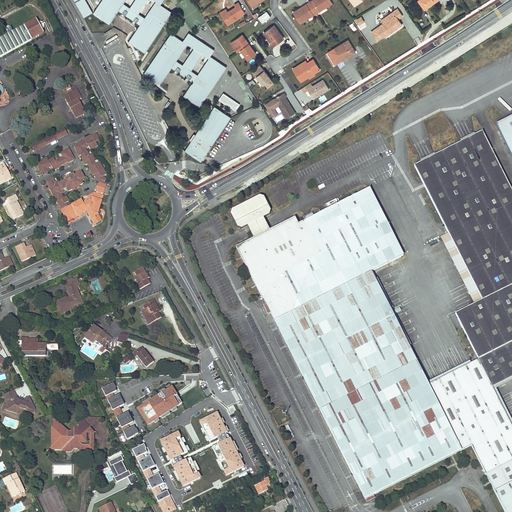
[(88,0),(77,0),(85,15),(94,10),(88,0)]
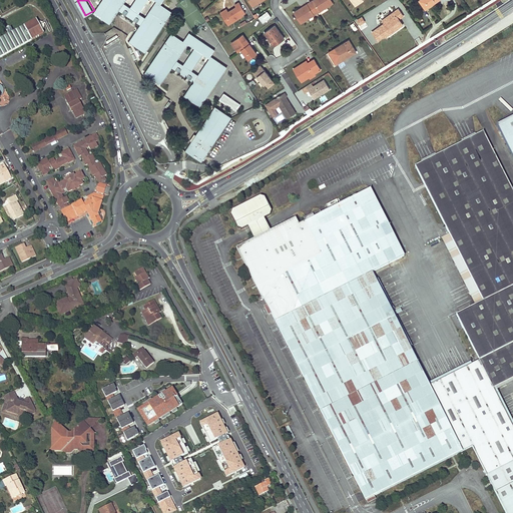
[(126,0),(102,0),(93,14),(109,24),(119,11),(122,13),(125,15),(133,20),(137,23),(140,25),(129,42),(145,53),(163,28),(173,13),(161,5),(162,3),(157,0),(145,18),(138,14),(147,0),(135,0),(130,8),(124,4),(126,0)]
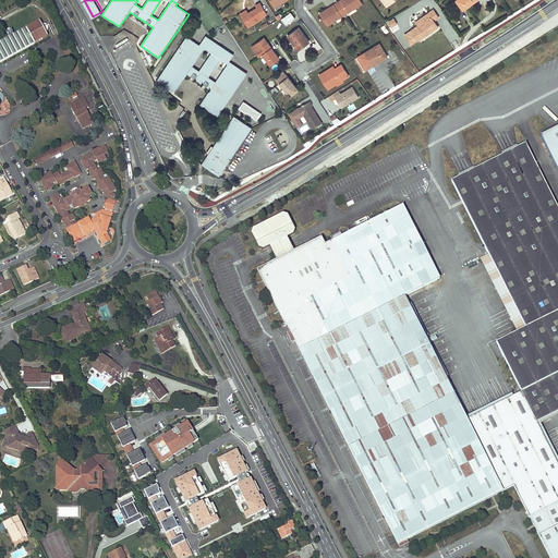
[(269,0),(276,10),(282,5),(281,3),(287,0),(269,0)]
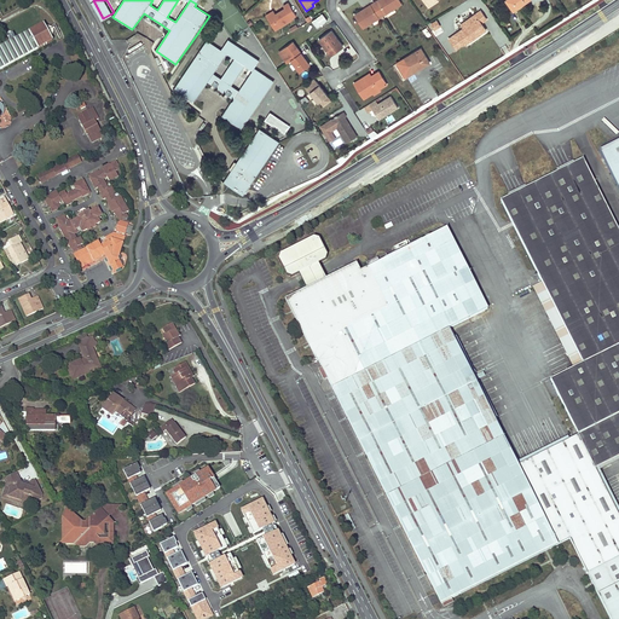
[(399,0),(376,0),(374,3),(381,15),(385,11),(386,13),(393,10),(392,7),(400,3),(399,0)]
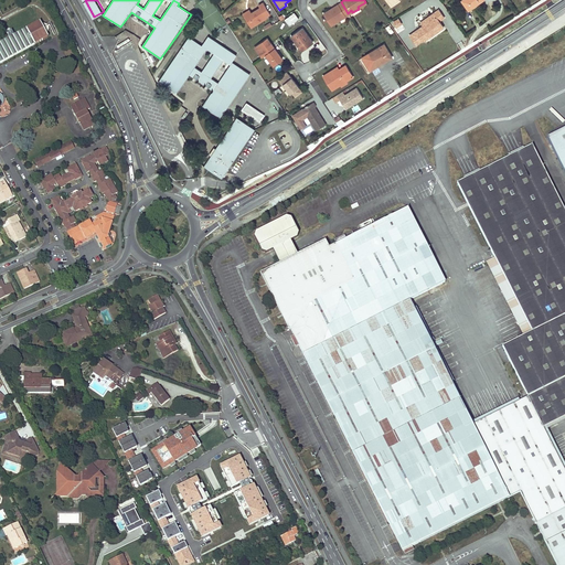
[(481,0),(461,0),(469,9),(481,0)]
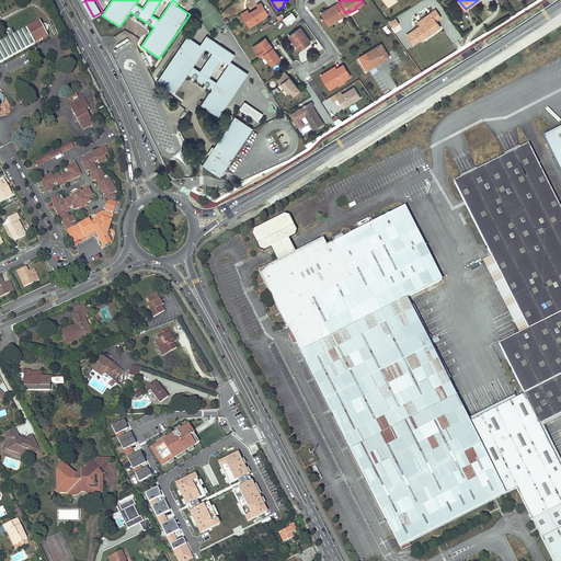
[(339,2),(321,13),(328,23),(334,19),(336,21),(343,16),(342,14),(345,13),(339,2)]
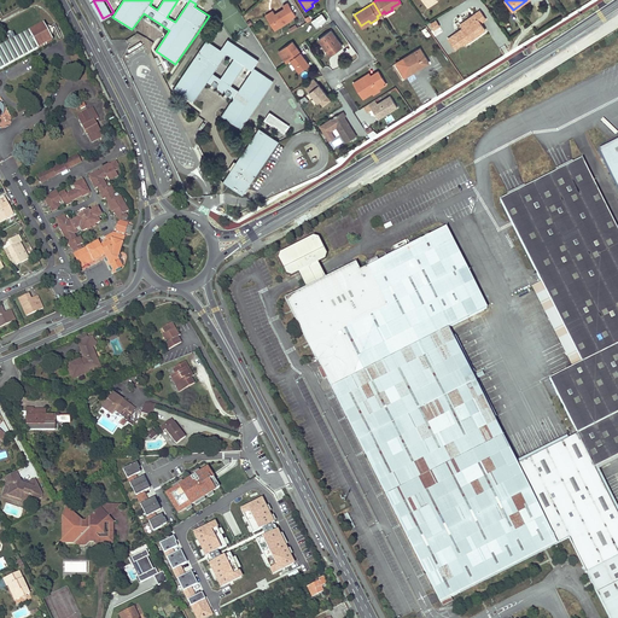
[(296,16),(292,10),(289,4),(284,6),(285,9),(277,15),(268,19),(275,30),(292,21),(291,18),(296,16)]
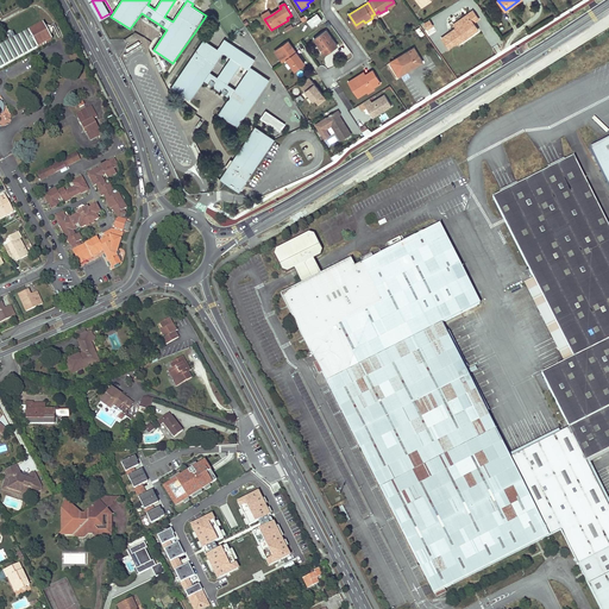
[(470,18),(441,37),(449,46),(457,41),(458,43),(478,29),(473,23),(478,19),(473,10),(468,13),(470,18)]
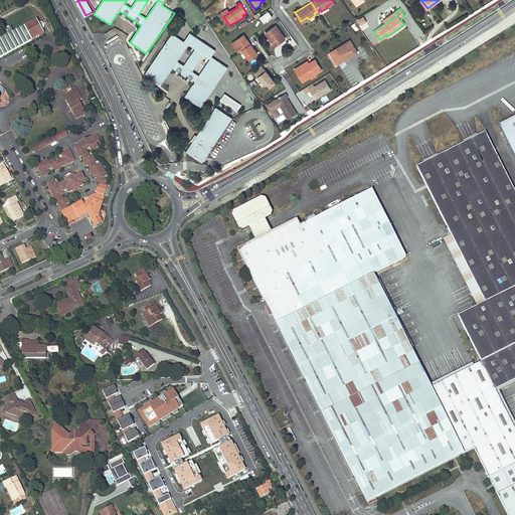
[(250,14),(244,18),(248,23),(254,19),(250,14)]
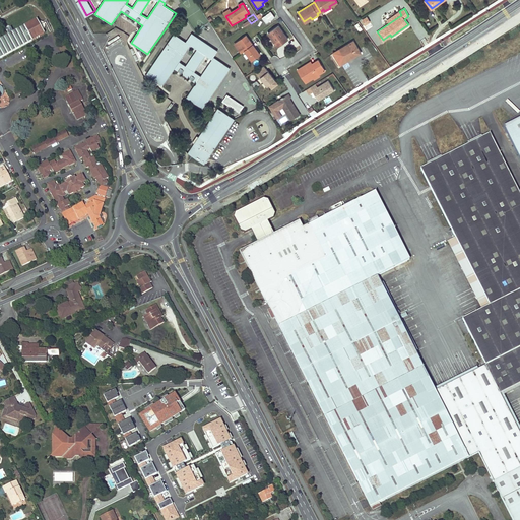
[(362,19),(365,25),(371,21),(368,16),(362,19)]
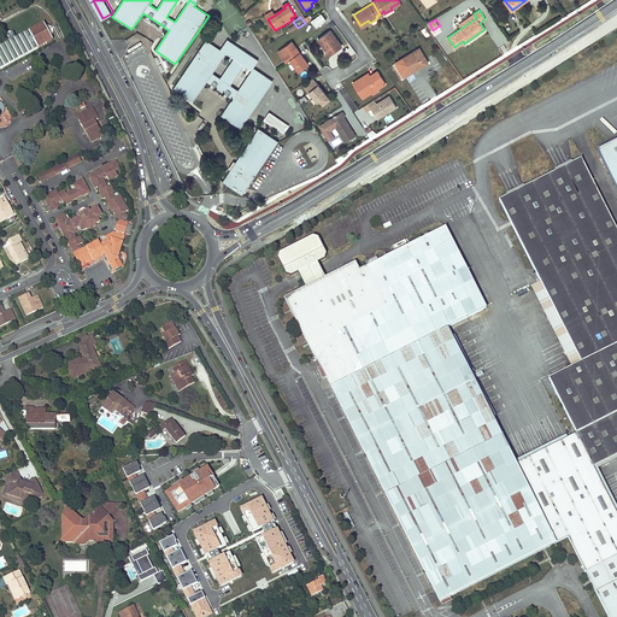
[(0,117),(0,116),(0,68),(53,40),(51,36),(45,27),(43,23),(36,27),(16,39),(11,41),(0,46),(0,117)]
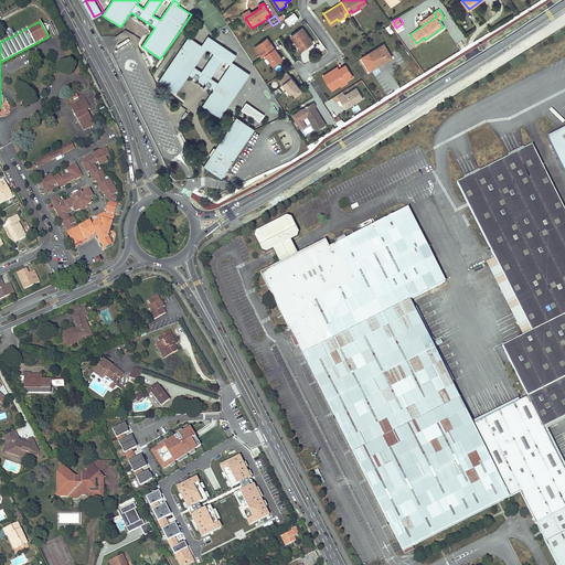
[(312,42),(307,35),(302,28),(291,35),(302,50),(312,42)]
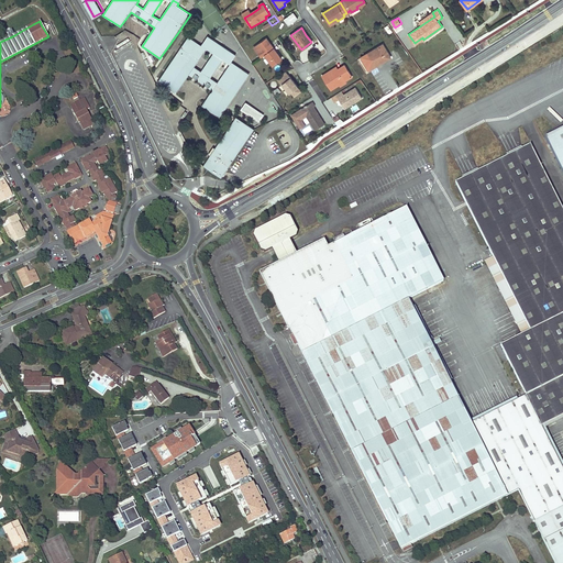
[(220,45),(208,36),(203,43),(209,46),(216,52),(220,45)]
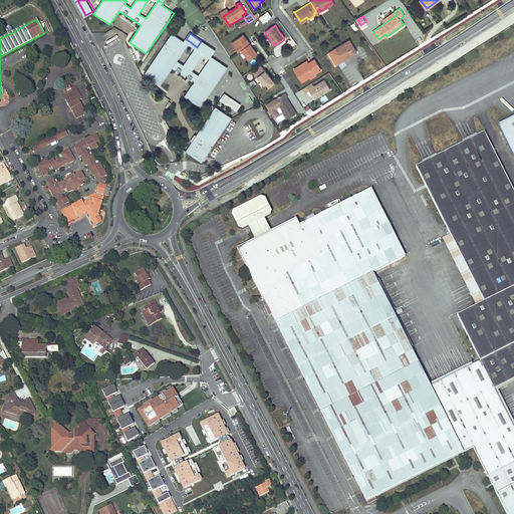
[(173,34),(145,74),(161,85),(173,68),(177,70),(180,72),(187,77),(190,79),(194,82),(185,96),(201,107),(228,68),(212,57),(199,75),(192,71),(205,52),(197,47),(184,65),(178,61),(191,42),(186,39),(184,42),(173,34)]
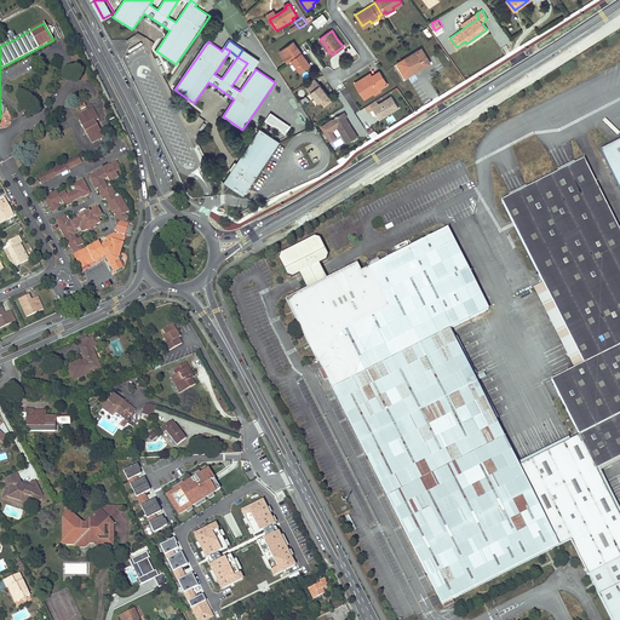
[(282,56),(297,46),(293,41),(280,51),(282,56)]
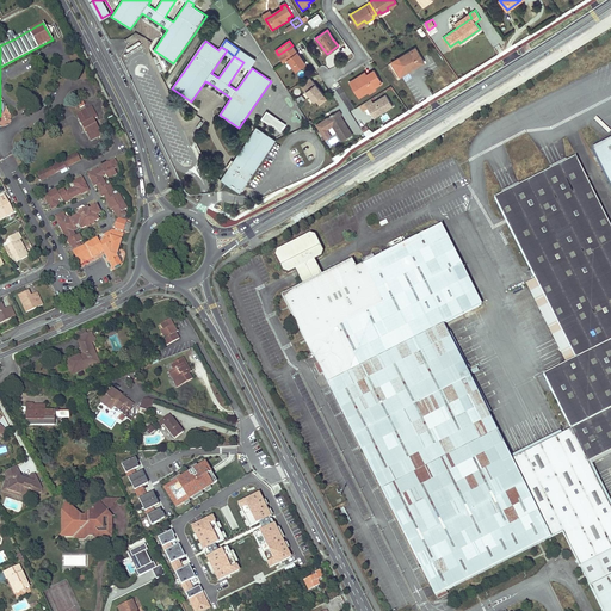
[(306,63),(301,57),(297,51),(292,45),(278,55),(283,61),(288,59),(296,71),(306,63)]
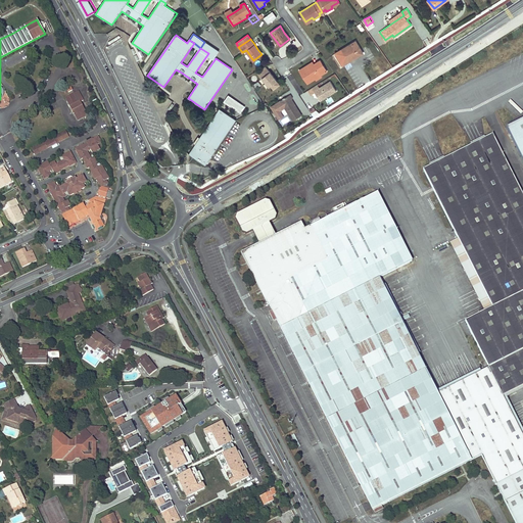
[(363,53),(355,41),(339,50),(346,62),(363,53)]
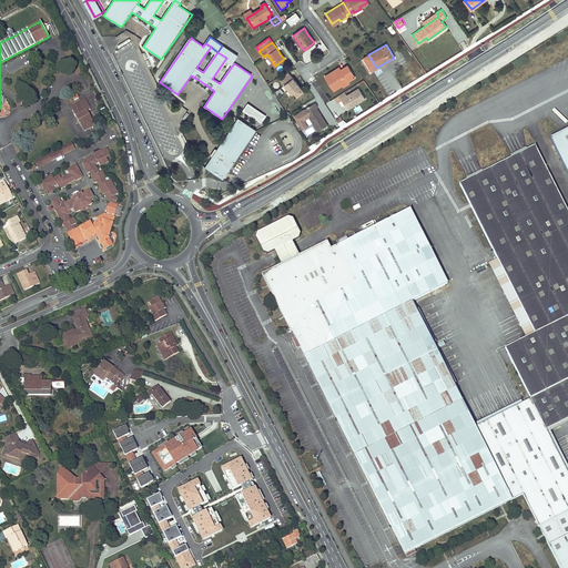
[(239,57),(222,46),(217,52),(226,58),(234,63),(239,57)]
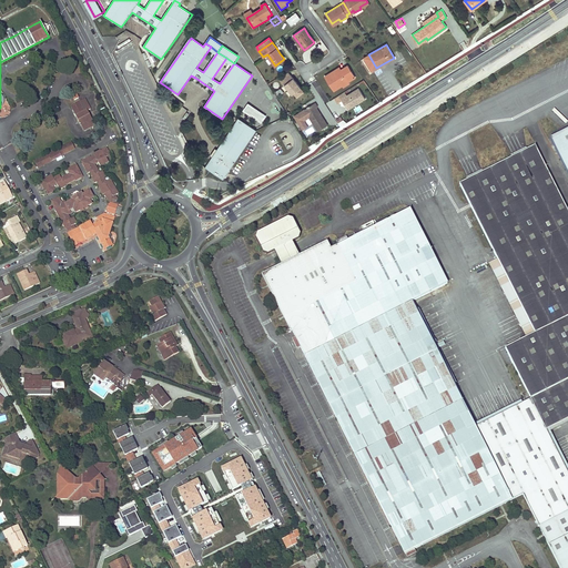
[(334,70),(325,75),(334,90),(342,84),(348,81),(356,75),(348,64),(341,69),(335,72),(334,70)]
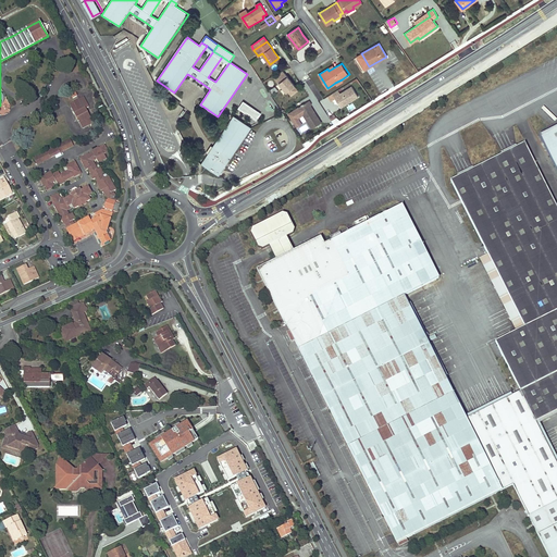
[(283,70),(273,75),(279,83),(280,82),(287,91),(288,89),(292,94),(298,88),(283,70)]
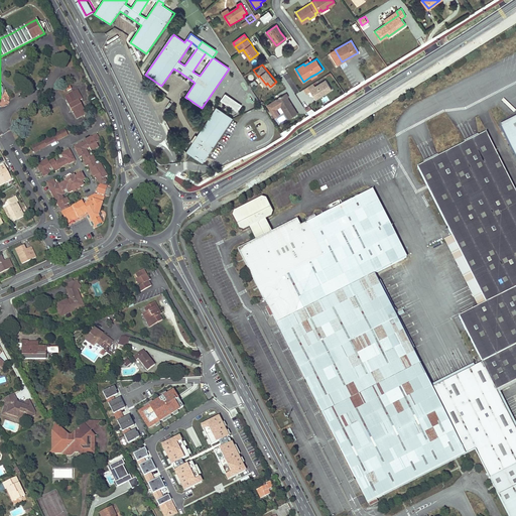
[(315,86),(313,83),(308,86),(315,99),(332,89),(326,80),(315,86)]
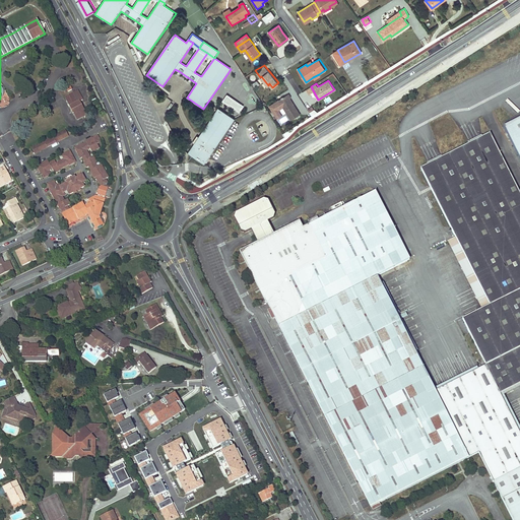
[(75,115),(84,110),(79,102),(77,103),(74,96),(80,93),(78,90),(72,92),(65,96),(72,111),(73,110),(75,115)]
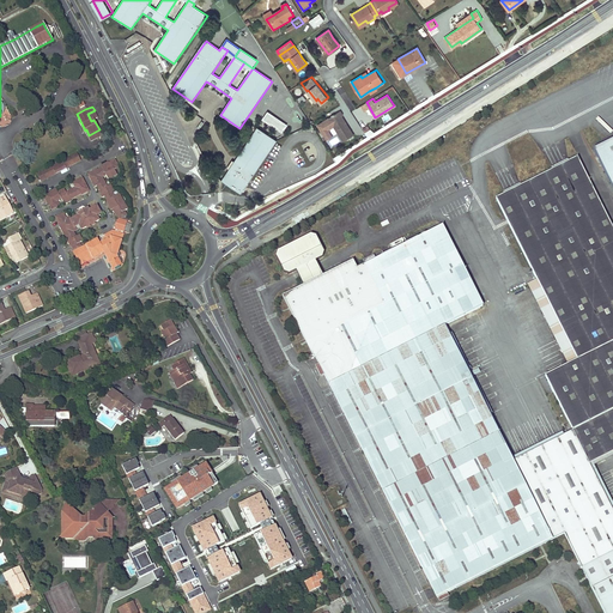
[(317,123),(327,138),(332,135),(328,128),(334,125),(343,140),(353,133),(341,114),(343,114),(340,109),(317,123)]
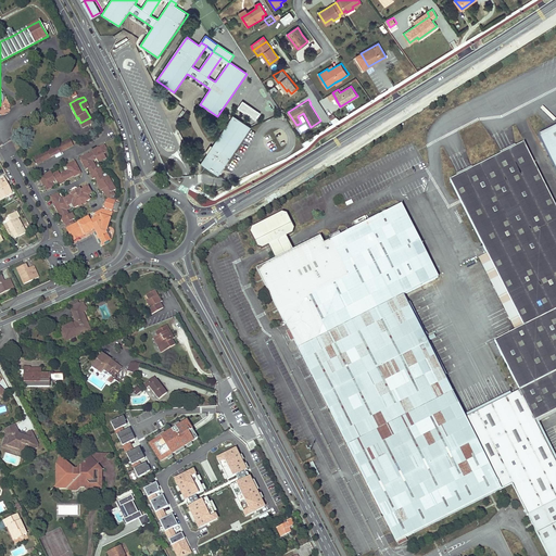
[(83,110),(85,109),(89,106),(86,100),(79,103),(83,110)]
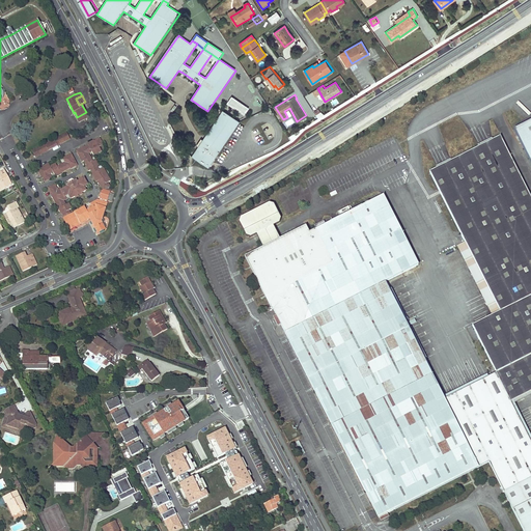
[(245,107),(231,96),(228,102),(242,112),(245,107)]
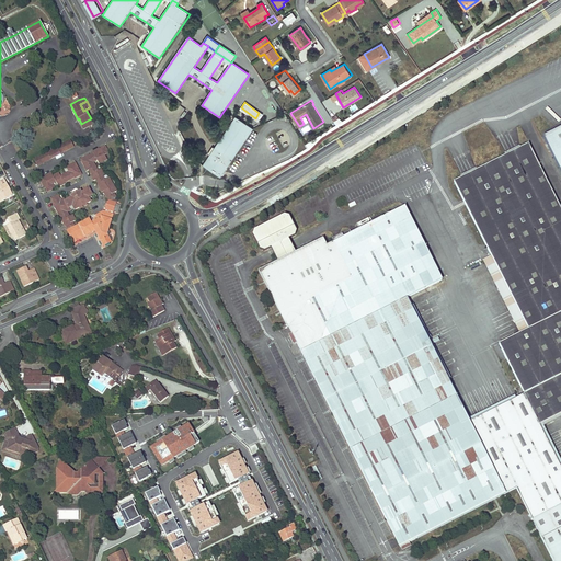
[(229,125),(203,164),(220,178),(253,129),(236,117),(229,125)]
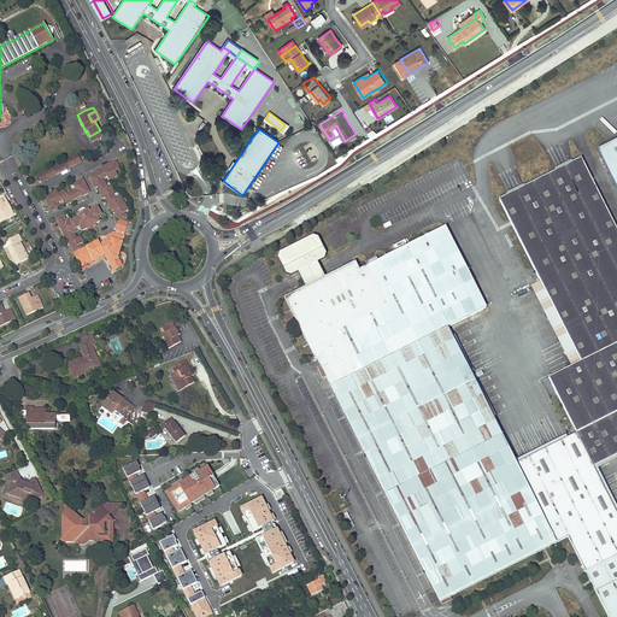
[(103,136),(100,130),(89,136),(92,141),(98,139),(103,136)]
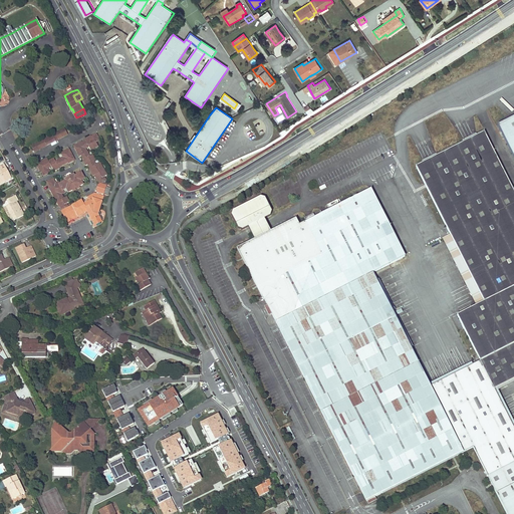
[(513,116),(500,124),(513,152),(513,116)]
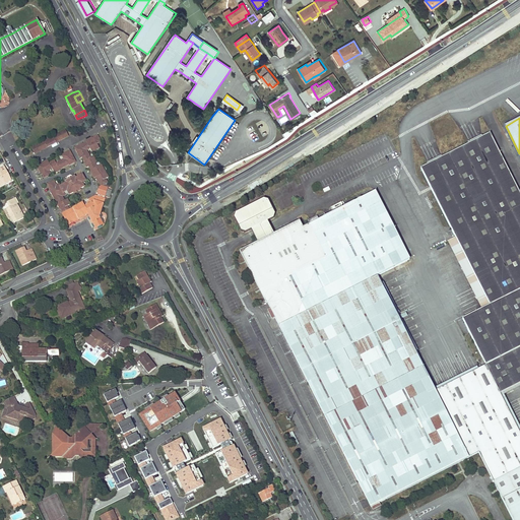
[(163,125),(169,135),(173,132),(167,122),(163,125)]
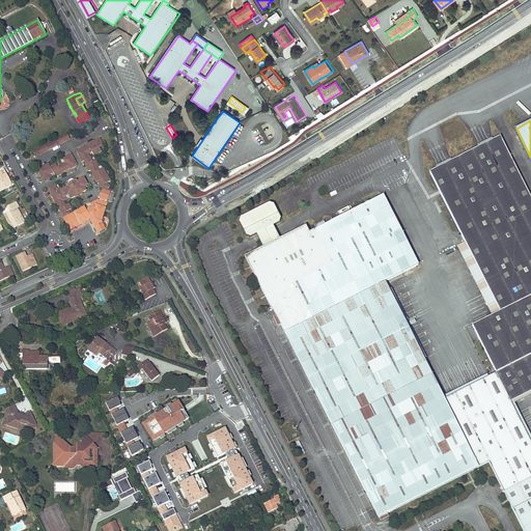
[(65,132),(31,150),(34,157),(68,138),(65,132)]
